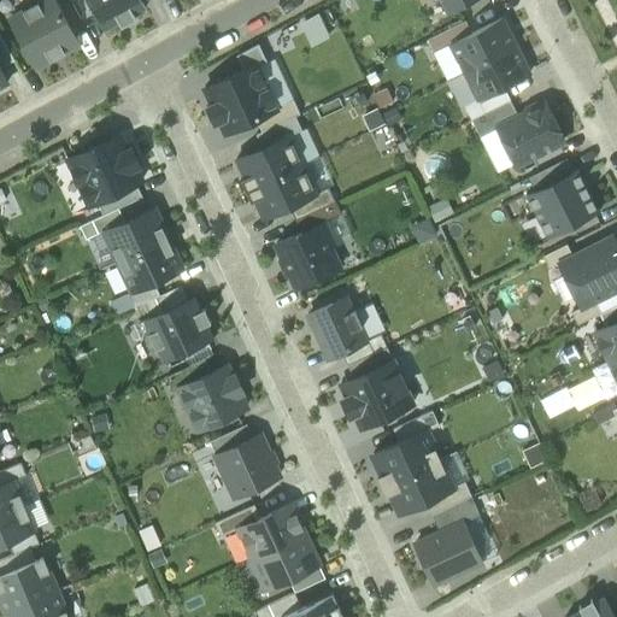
[(68,24),(54,0),(45,0),(10,18),(36,68),(78,45),(68,24)]
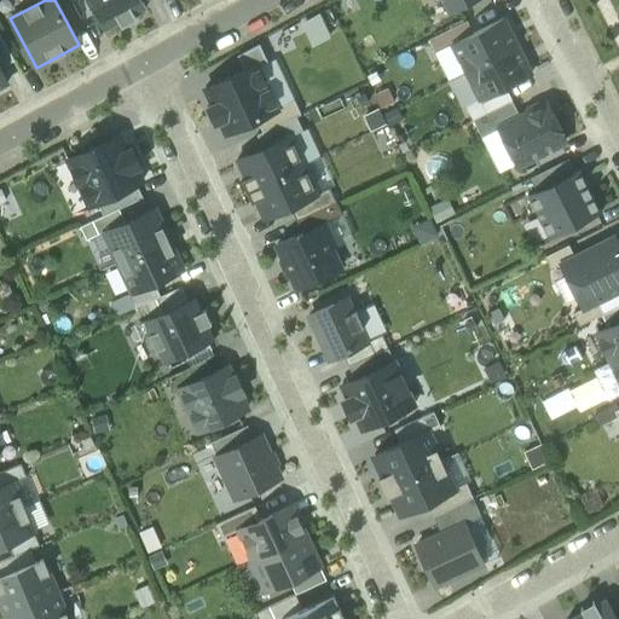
[(81,17),(71,0),(55,0),(68,24),(81,17)]
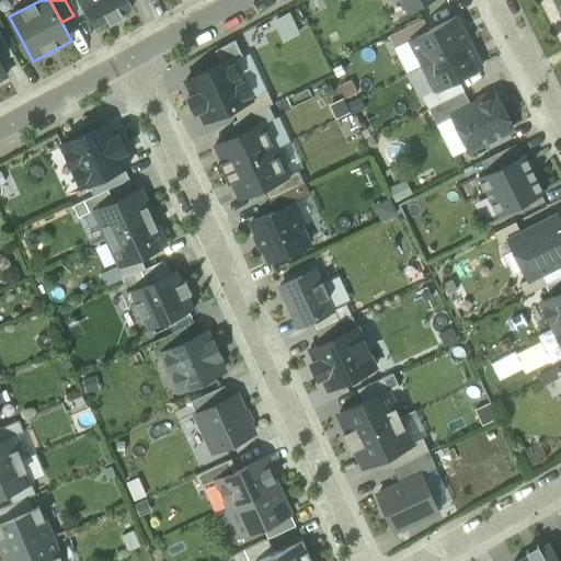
[(127,0),(79,0),(94,27),(109,21),(111,24),(124,16),(123,13),(133,8),(129,2),(127,0)]
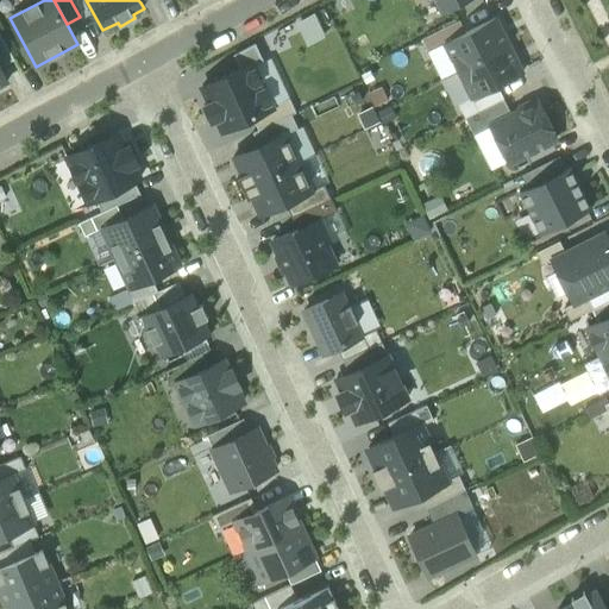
[(437,0),(443,11),(464,0),(437,0)]
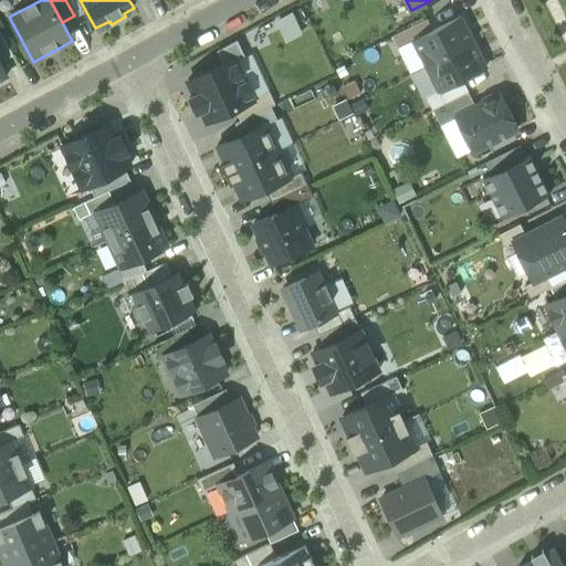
[(285,38),(303,31),(295,11),(278,18),(285,38)]
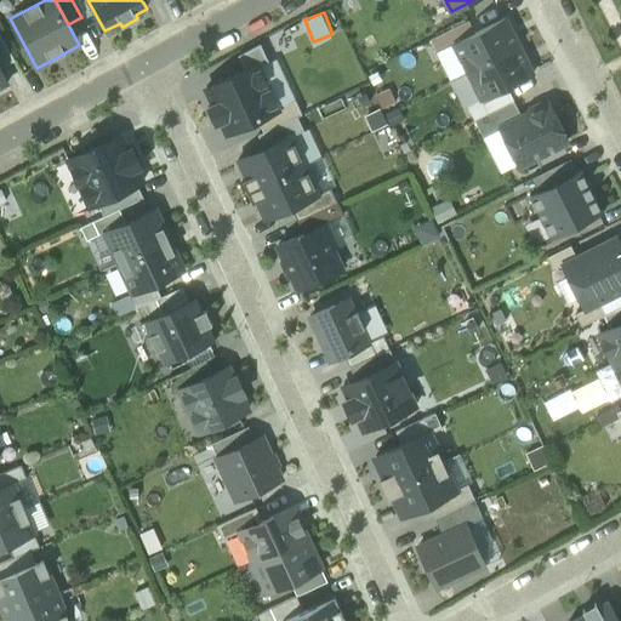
[(454,44),(467,72),(519,46),(506,18),(474,33),(454,44)]
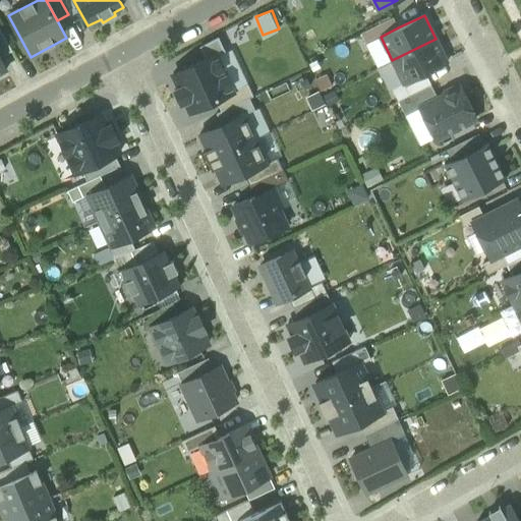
[(381,37),(398,27),(393,17),(361,34),(366,44),(381,37)]
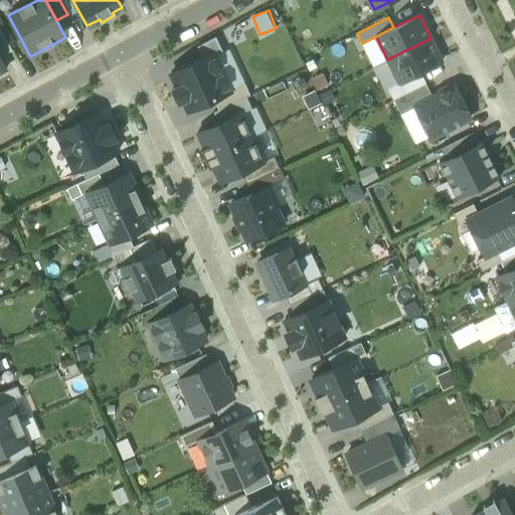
[(0,26),(0,56),(12,49),(0,26)]
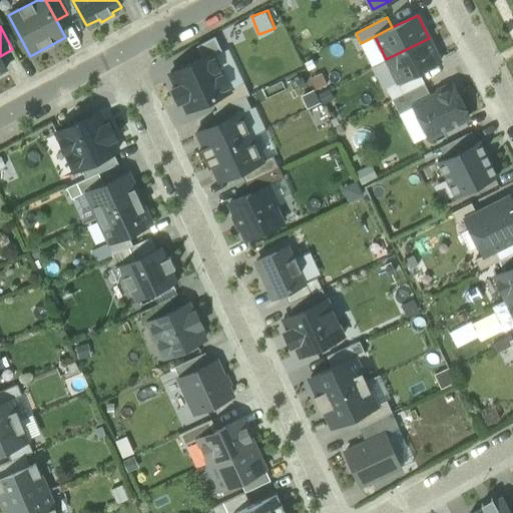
[(212,52),(213,55),(222,51),(215,36),(196,45),(202,57),(212,52)]
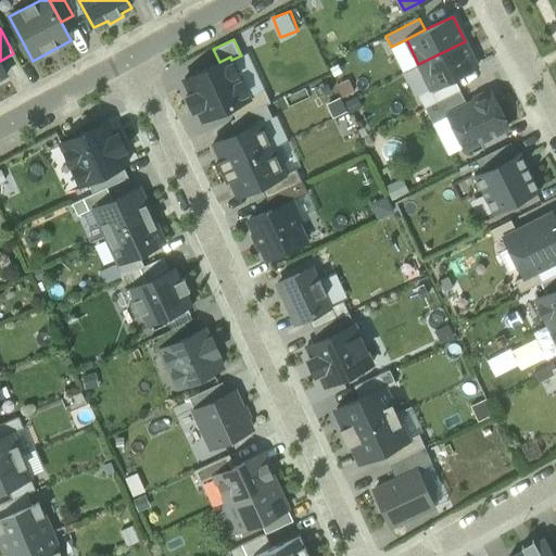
[(406,39),(391,47),(404,72),(418,64),(406,39)]
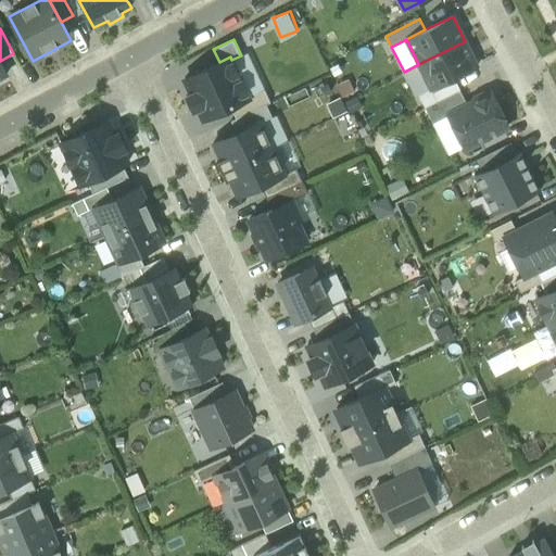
[(478,66),(465,41),(418,64),(431,89),(454,78),(478,66)]
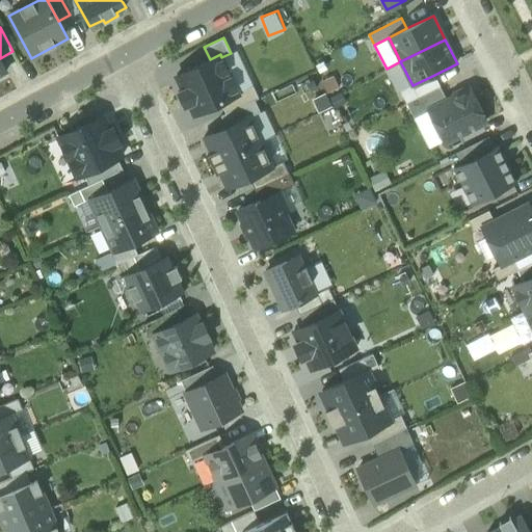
[(237,50),(231,53),(221,57),(238,91),(253,85),(237,50)]
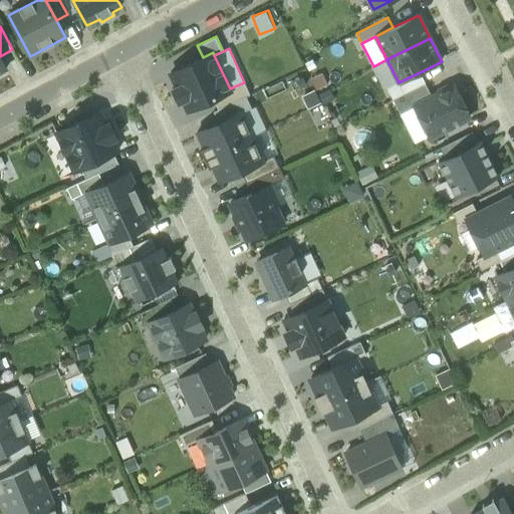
[(183,101),(187,110),(213,98),(231,90),(230,88),(214,55),(213,52),(203,57),(186,65),(186,66),(170,74),(176,86),(172,88),(179,103),(183,101)]
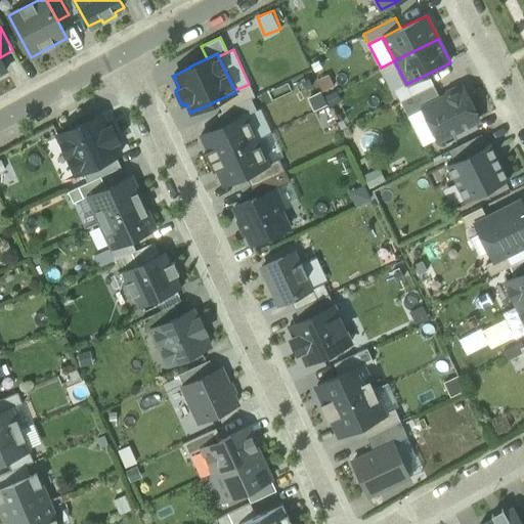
[(394,60),(381,68),(392,91),(395,90),(406,84),(394,60)]
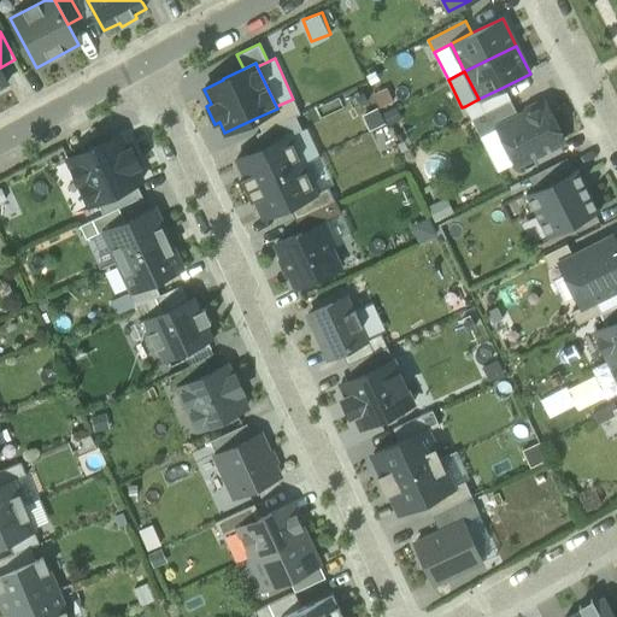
[(471,119),(510,100),(504,87),(479,99),(465,106),(471,119)]
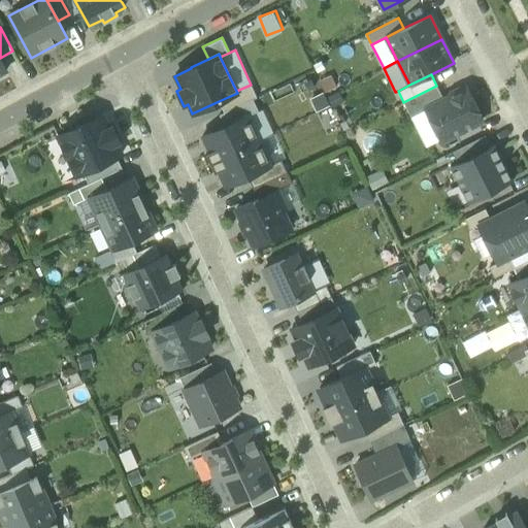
[(237,93),(219,101),(224,112),(253,99),(257,97),(251,85),(236,91),(237,93)]
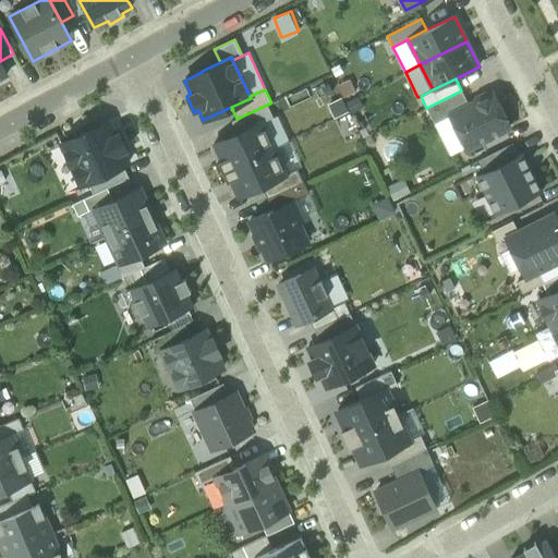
[(435,124),(450,116),(470,106),(461,91),(426,108),(435,124)]
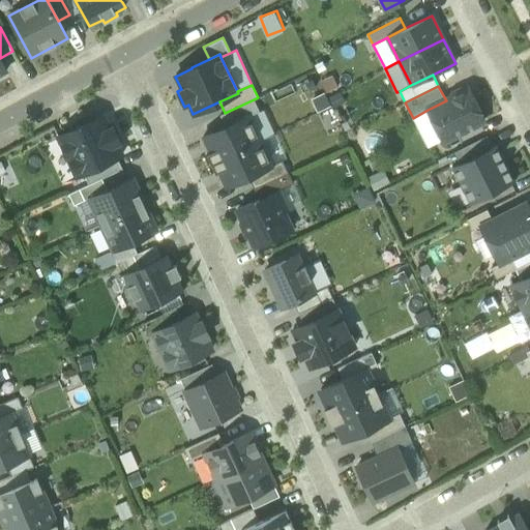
[(342,87),(328,90),(331,104),(345,101),(342,87)]
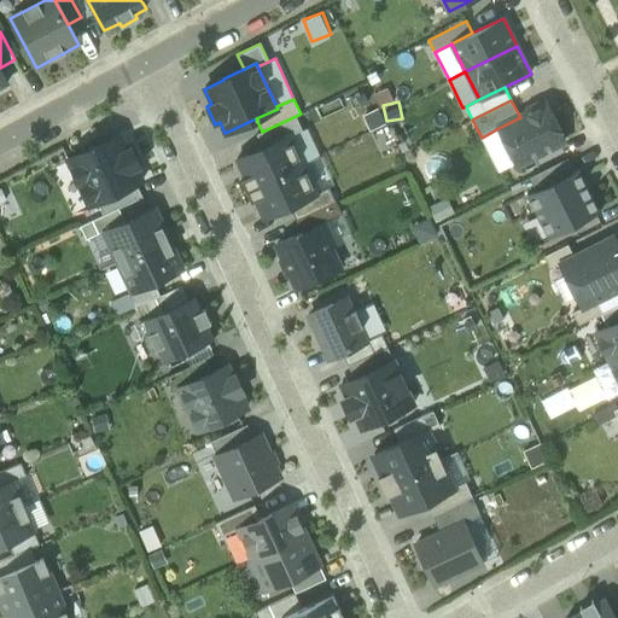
[(564,141),(546,104),(520,117),(499,128),(517,164),(564,141)]
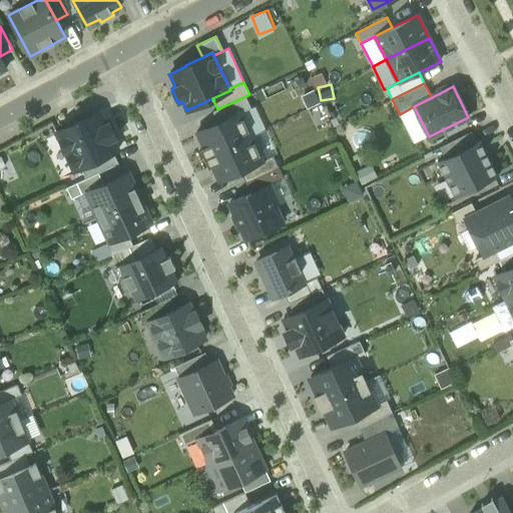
[(315,88),(303,94),(310,108),(322,102),(315,88)]
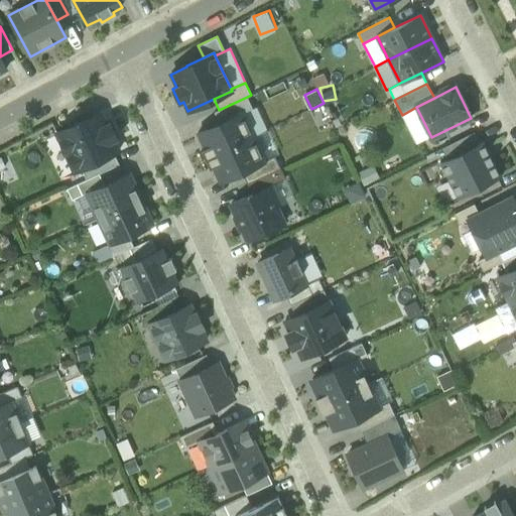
[(214,112),(219,123),(242,112),(242,114),(253,109),(247,97),(219,110),(214,112)]
